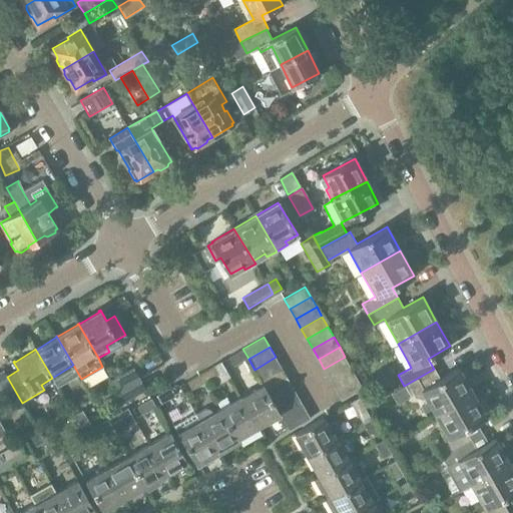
[(233,365),(247,357),(242,349),(228,357),(233,365)]
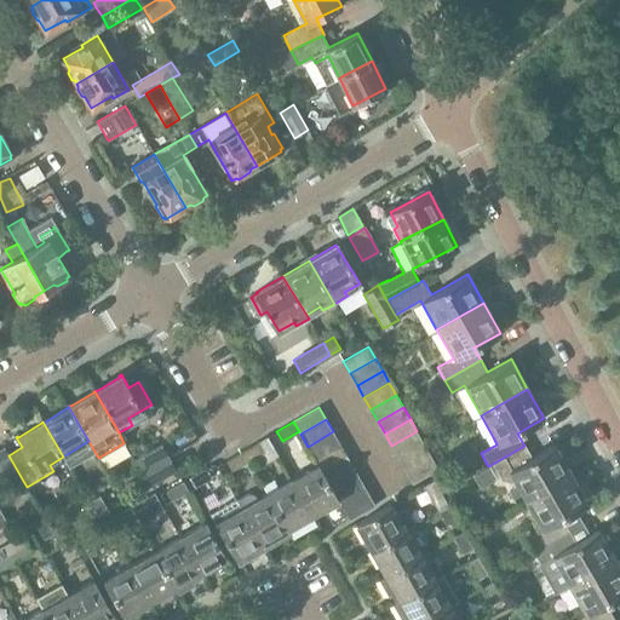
[(333,431),(323,437),(308,447),(315,458),(339,443),(333,431)]
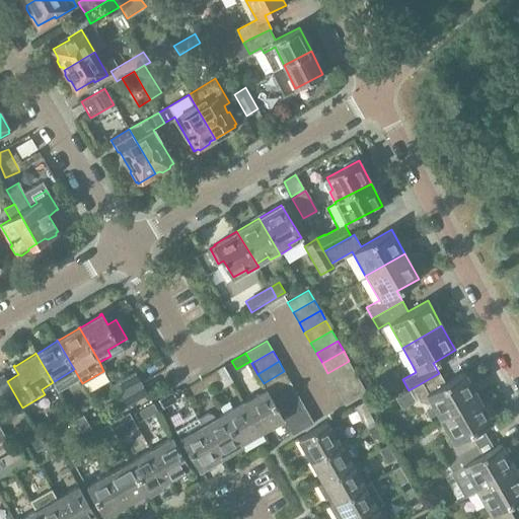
[(349,361),(327,373),(334,383),(355,371),(349,361)]
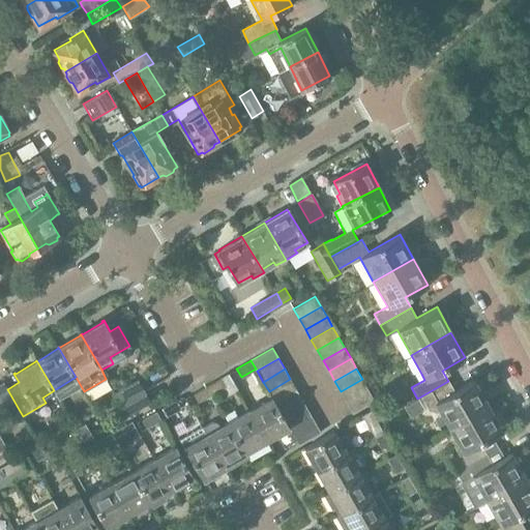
[(206,385),(211,394),(226,386),(221,377),(206,385)]
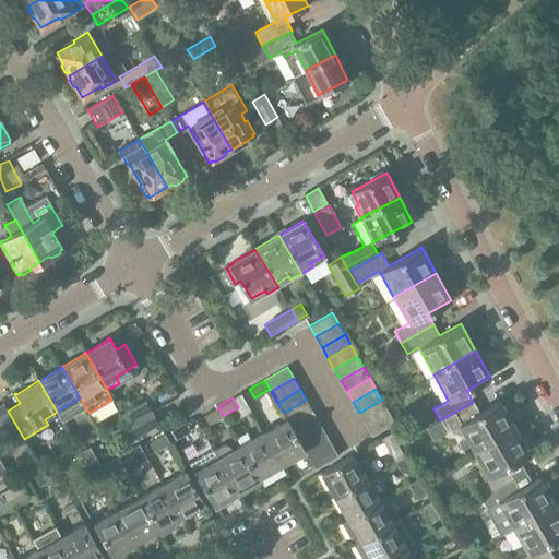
[(127,426),(152,412),(145,400),(120,414),(127,426)]
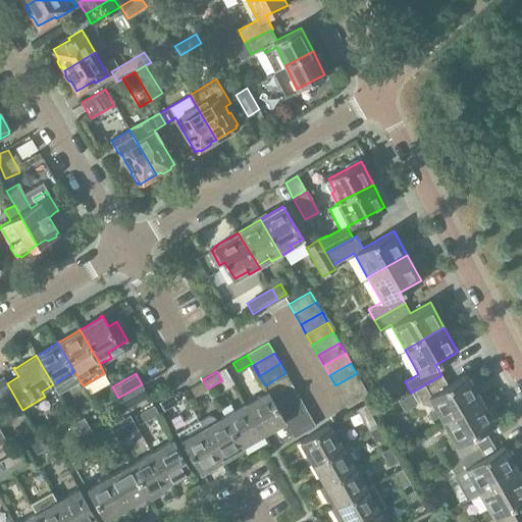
[(292,383),(285,373),(265,385),(268,390),(270,396),(292,383)]
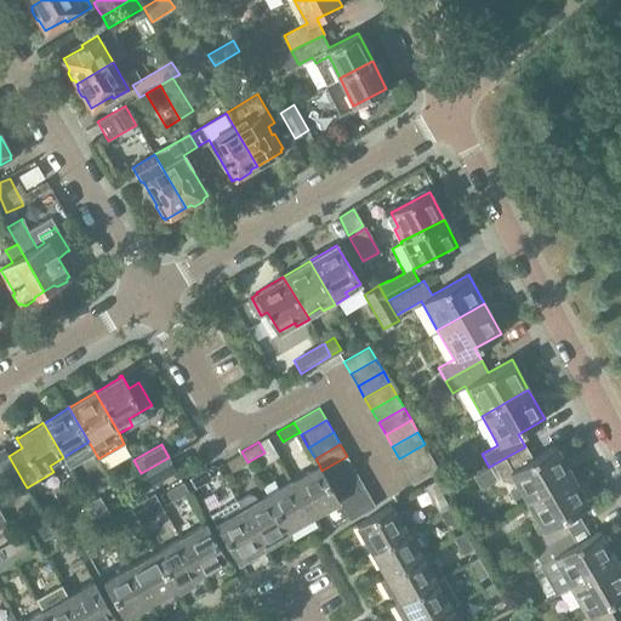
[(399,459),(406,471),(432,457),(425,444),(399,459)]
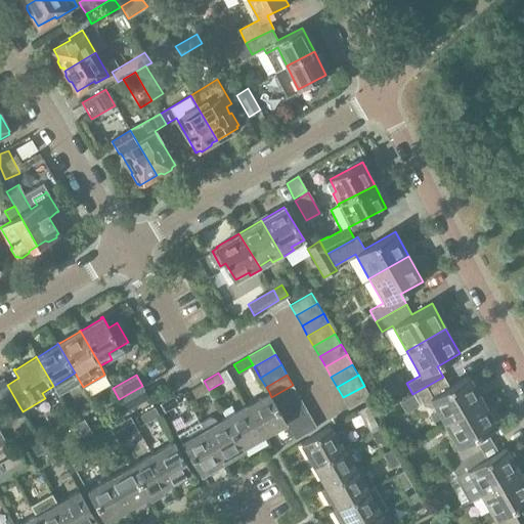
[(434,406),(443,423),(482,400),(469,376),(448,387),(443,377),(412,394),(419,404),(422,402),(424,405),(432,407),(434,406)]
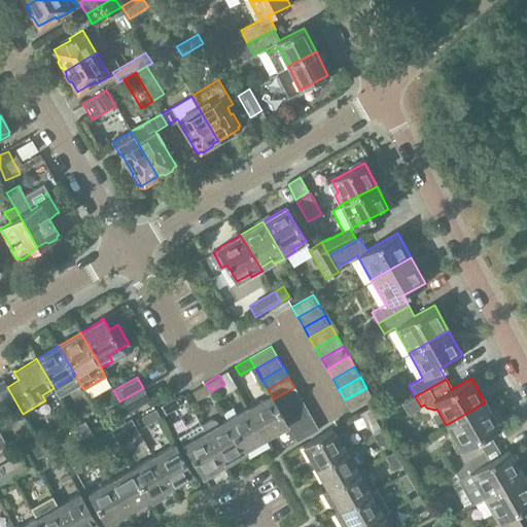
[(210,392),(205,383),(191,391),(197,399),(210,392)]
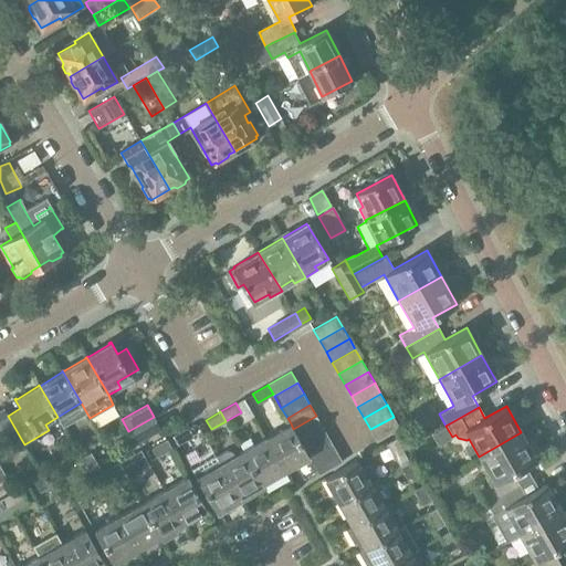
[(21,439),(8,416),(0,420),(0,429),(10,446),(21,439)]
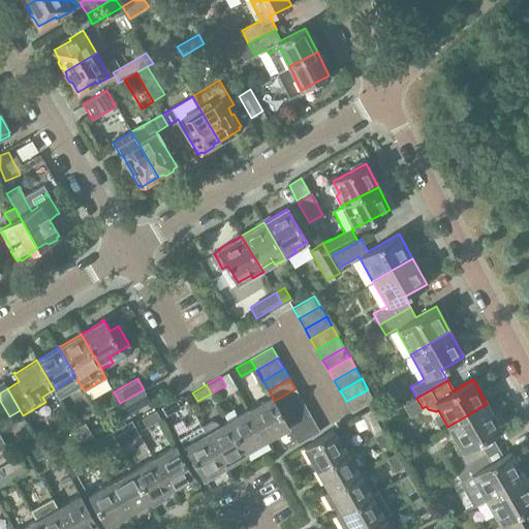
[(302,399),(296,389),(274,401),(280,412),(302,399)]
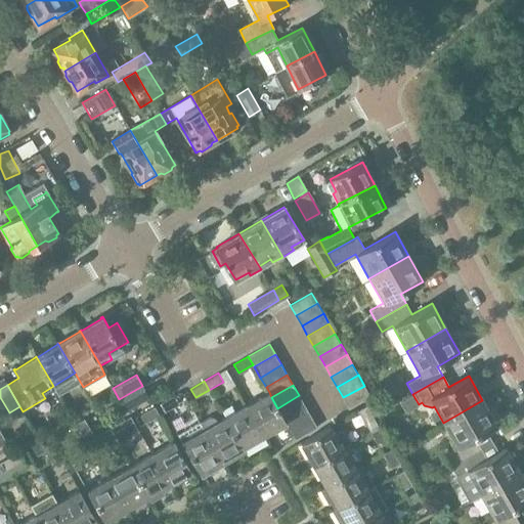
[(125,410),(148,397),(142,386),(119,399),(125,410)]
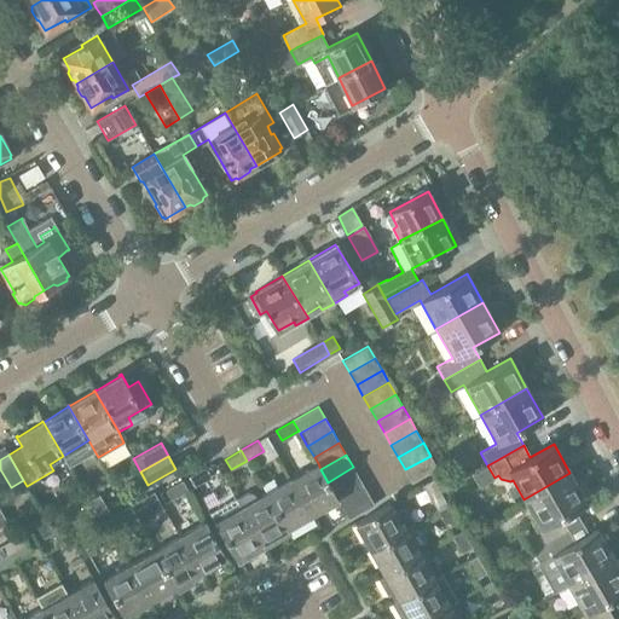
[(431,456),(405,469),(412,482),(438,468),(431,456)]
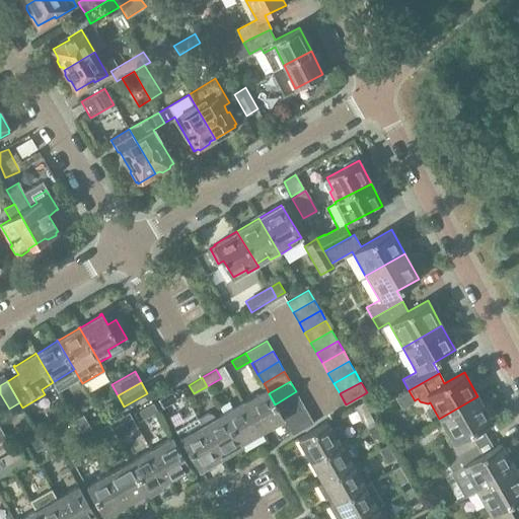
[(267,388),(244,401),(262,431),(283,419),(280,414),(275,404),(269,393),(267,388)]
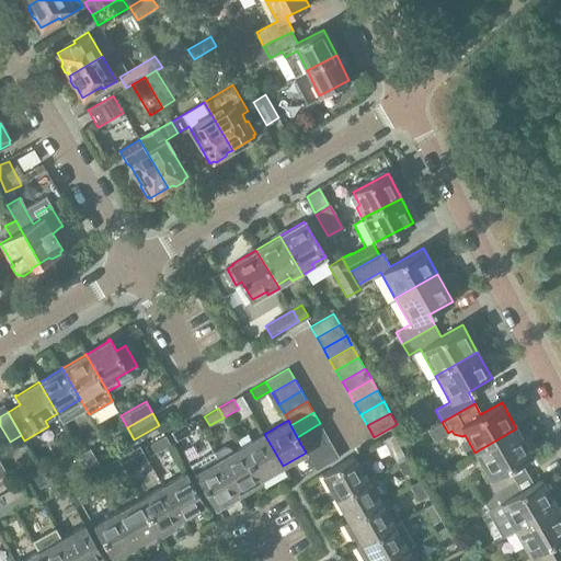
[(170,432),(175,441),(191,432),(185,423),(170,432)]
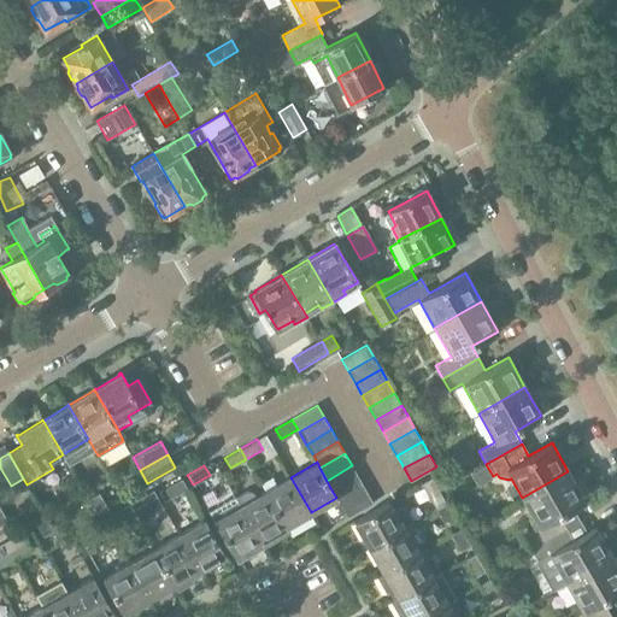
[(359,477),(352,465),(327,481),(333,492),(359,477)]
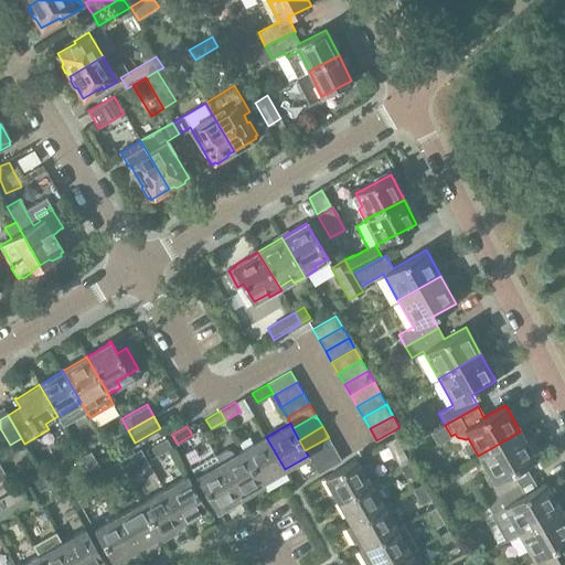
[(478,490),(484,502),(518,483),(511,472),(535,459),(520,432),(478,456),(493,482),(478,490)]
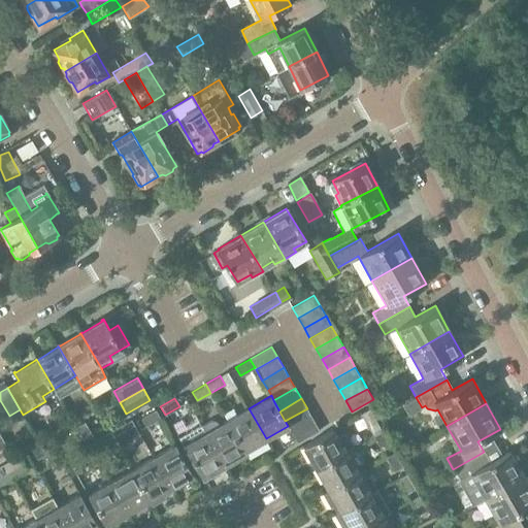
[(369,407),(361,413),(369,427),(377,422),(369,407)]
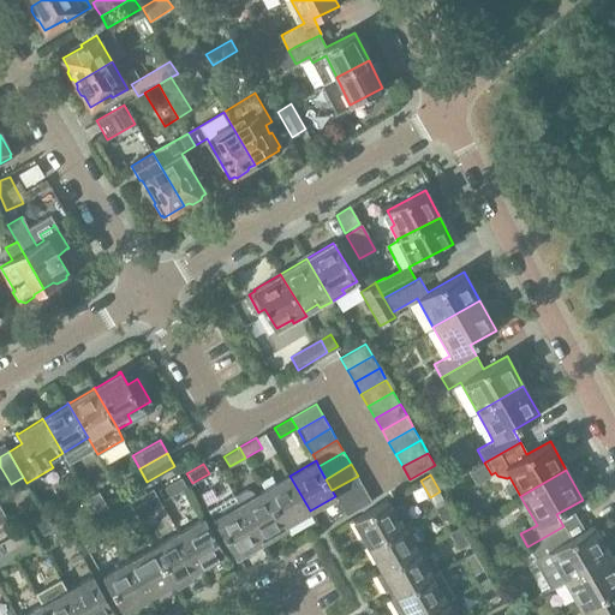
[(290,476),(264,490),(285,525),(310,511),(290,476)]
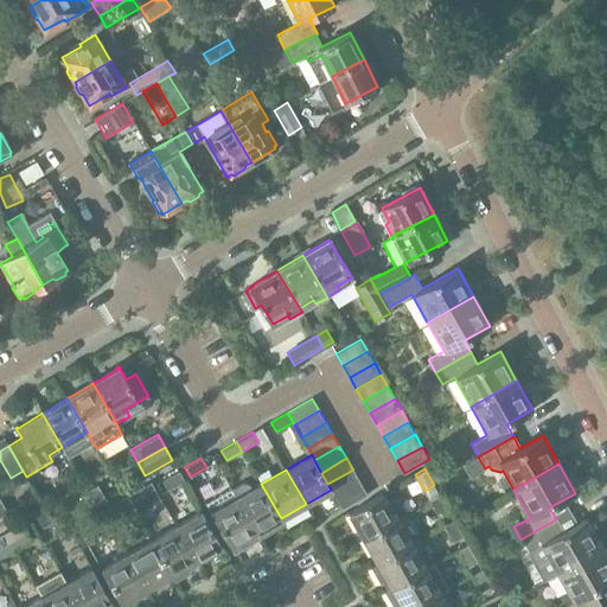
[(359,483),(353,470),(327,484),(331,490),(334,497),(359,483)]
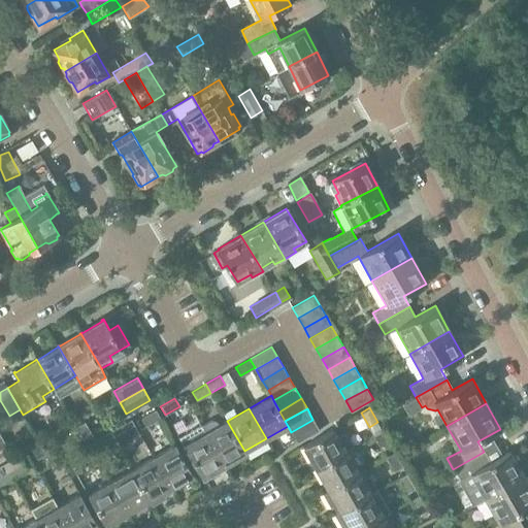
[(154,409),(140,418),(144,426),(159,419),(154,409)]
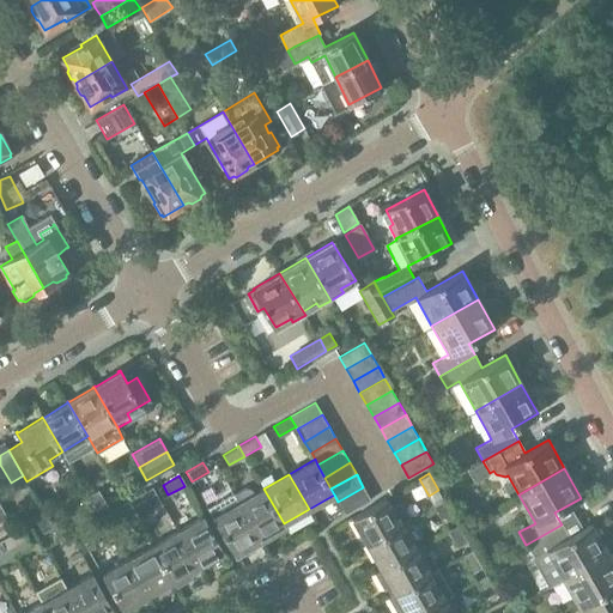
[(246,487),(234,493),(262,544),(287,529),(284,523),(263,489),(254,493),(250,489),(247,491),(246,487)]
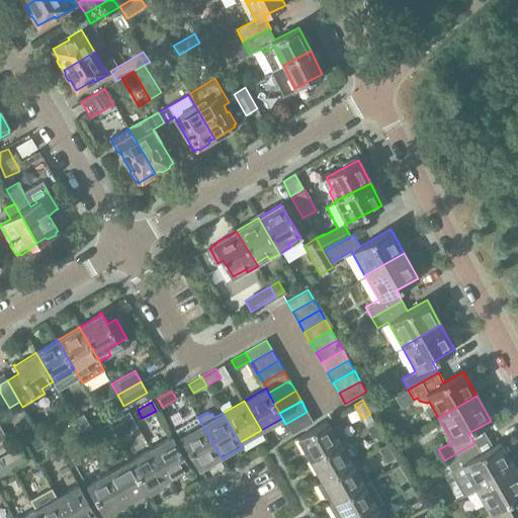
[(313,422),(307,412),(285,424),(291,434),(313,422)]
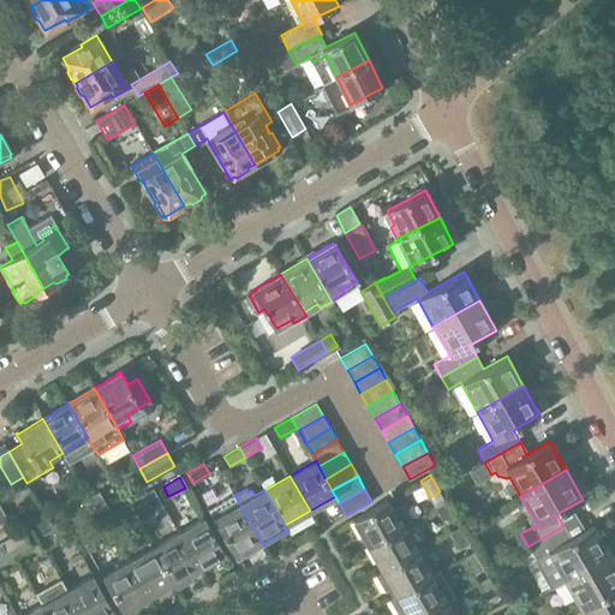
[(107,506),(106,503),(99,490),(87,496),(96,513),(107,506)]
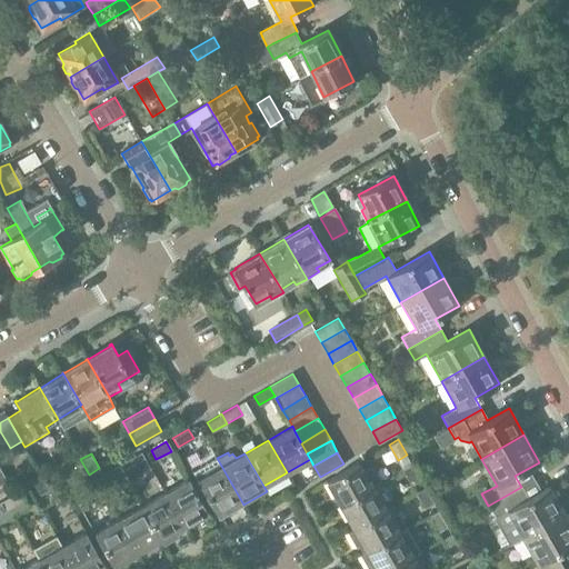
[(131,457),(117,465),(121,475),(137,466),(131,457)]
